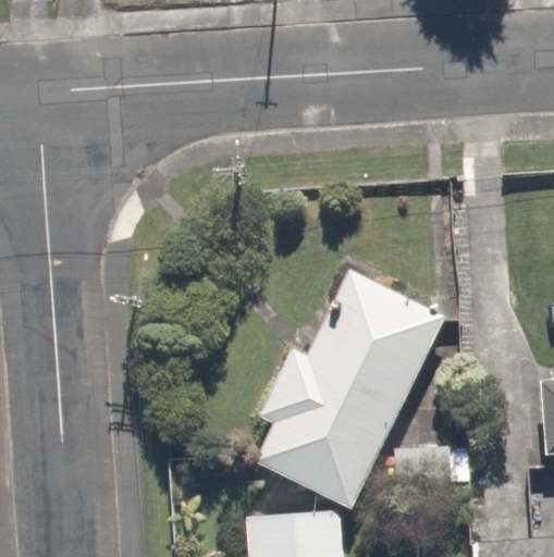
[(253,460),(352,509),(444,317),(348,268),(304,355),(292,348),(258,413),(273,422),(253,460)]
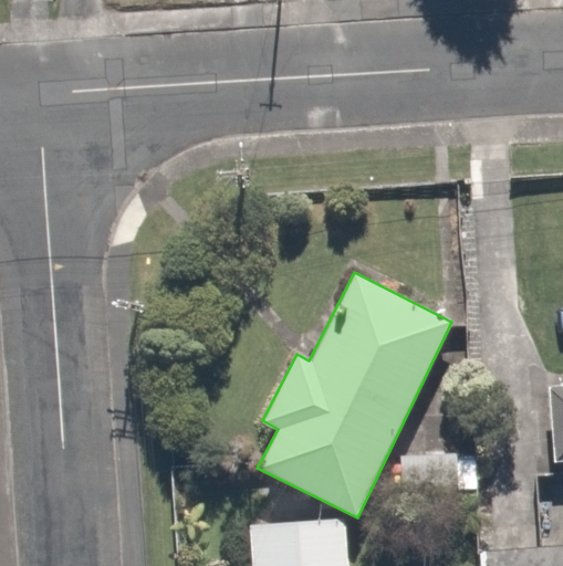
[(562,384),(549,386),(554,463),(562,462),(562,384)]
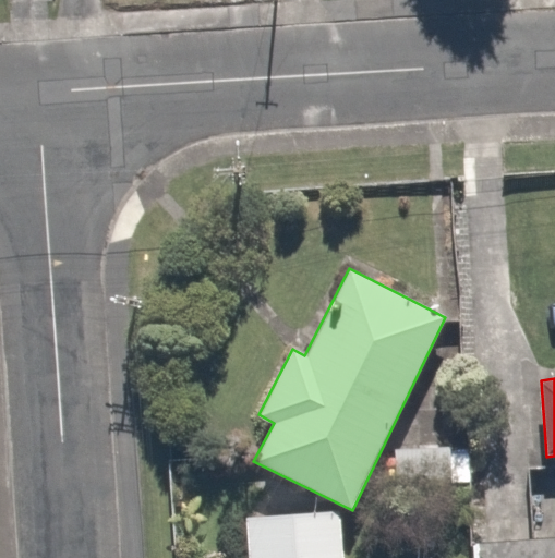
[(455,481),(455,448),(397,449),(397,482),(455,481)]
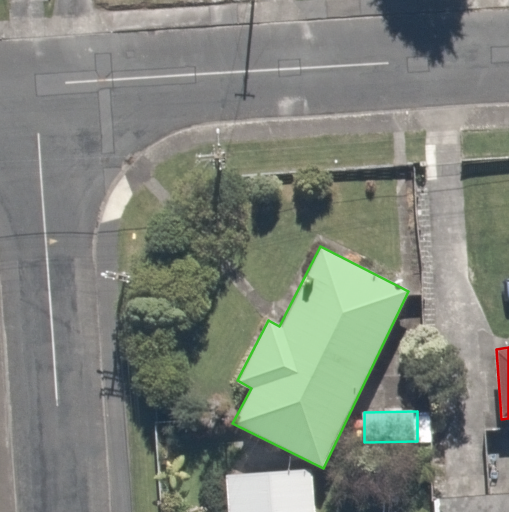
[(316,511),(314,468),(226,474),(227,511),(316,511)]
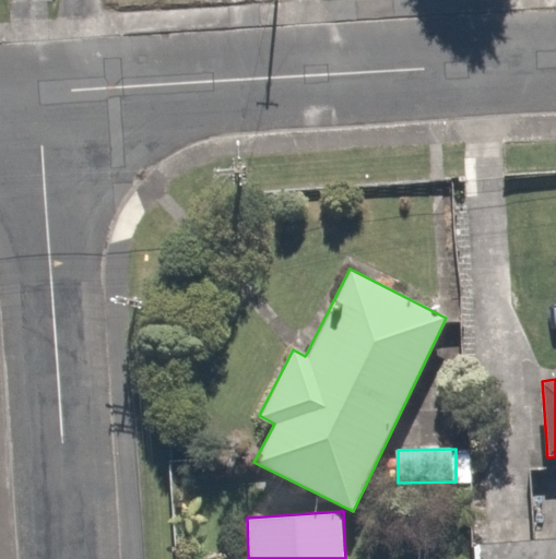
[(473,558),(555,558),(555,537),(473,544),(473,558)]
